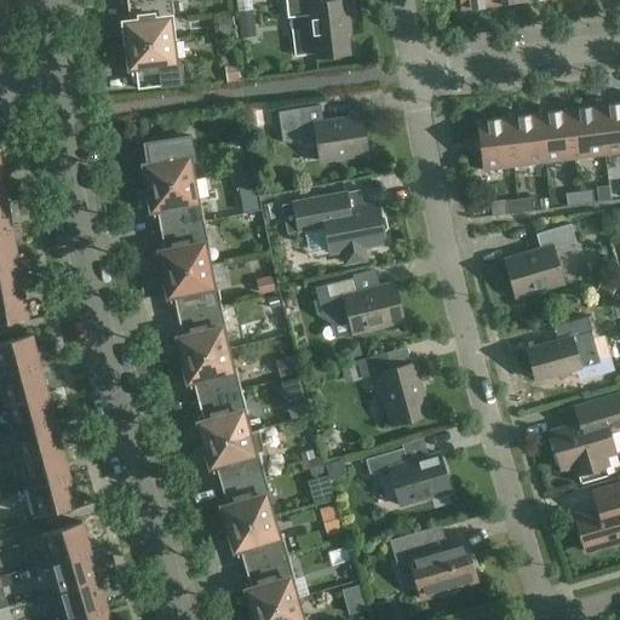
[(171,0),(143,0),(126,1),(128,23),(125,24),(127,46),(171,41),(168,22),(174,21),(171,0)]
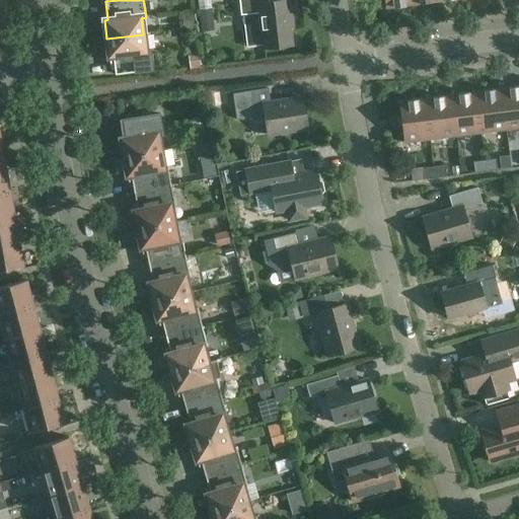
[(238,0),(240,15),(260,13),(264,49),(292,45),(289,19),(292,19),(289,0),(286,0),(269,2),(268,0),(238,0)]
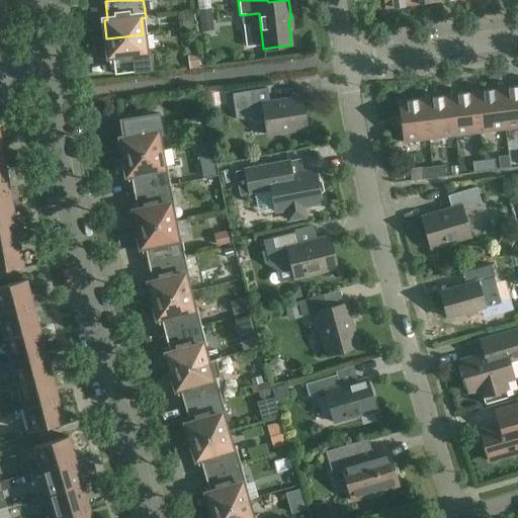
[(411,5),(410,0),(382,0),(384,8),(411,5)]
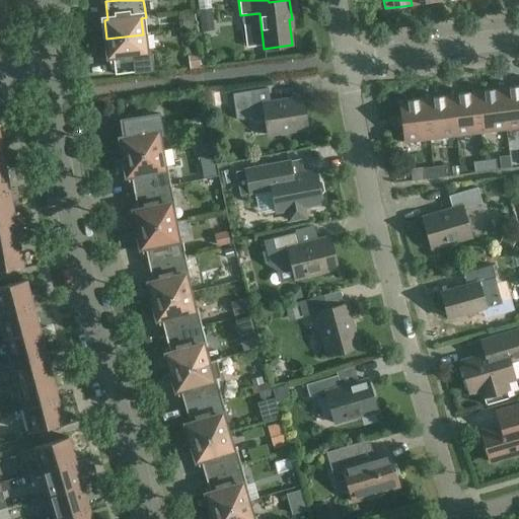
[(200,11),(202,24),(213,23),(211,10),(200,11)]
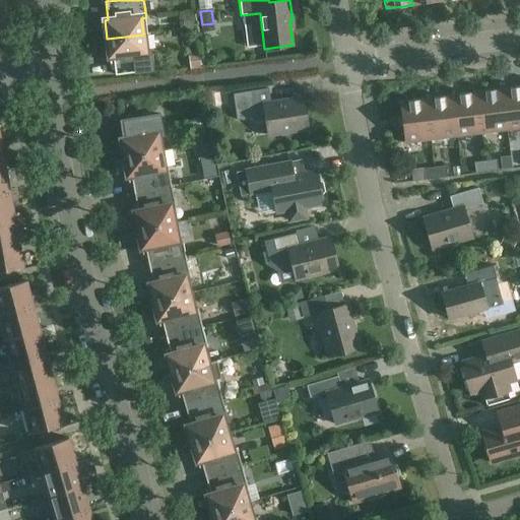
[(194,15),(183,17),(185,29),(196,28),(194,15)]
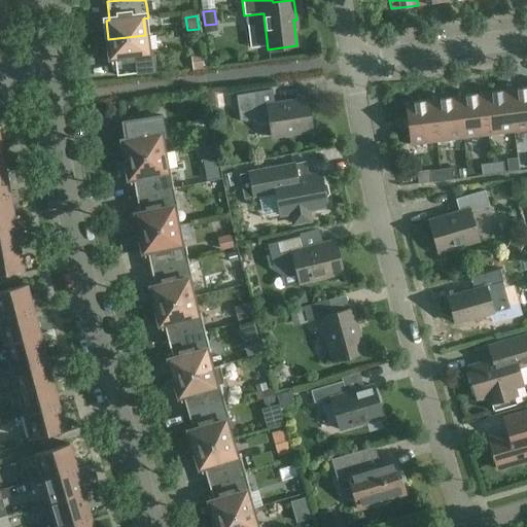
[(145,35),(108,39),(110,58),(114,58),(116,76),(154,71),(152,50),(147,51),(145,35)]
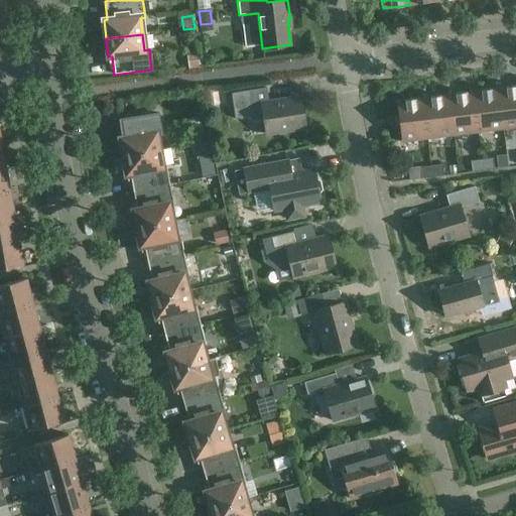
[(189,70),(200,68),(198,51),(189,52),(190,56),(187,56),(189,70)]
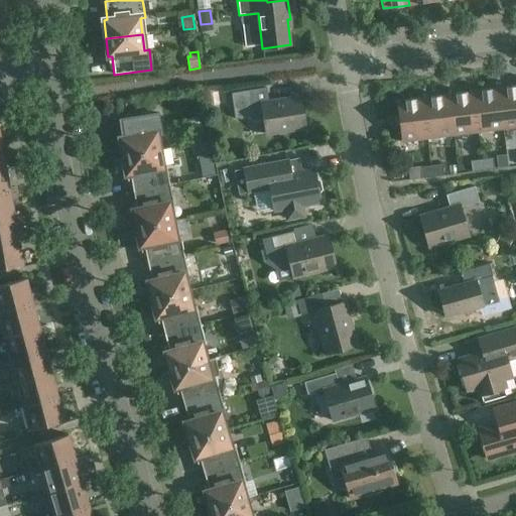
[(503,129),(515,127),(515,86),(498,88),(503,129)]
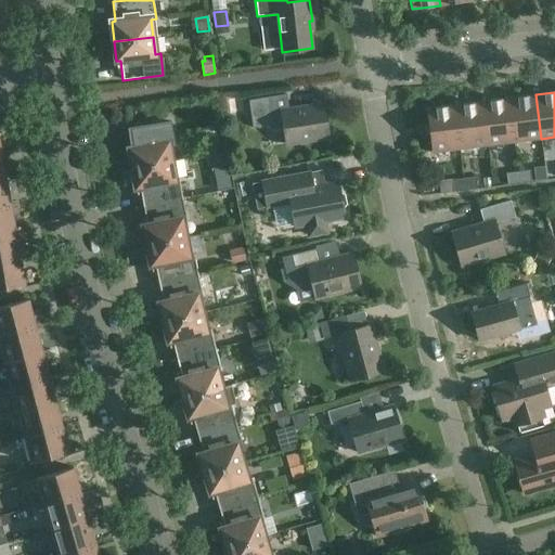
[(286,94),(259,99),(249,101),(253,128),(282,124),(285,144),(328,138),(323,105),(288,111),(286,94)]
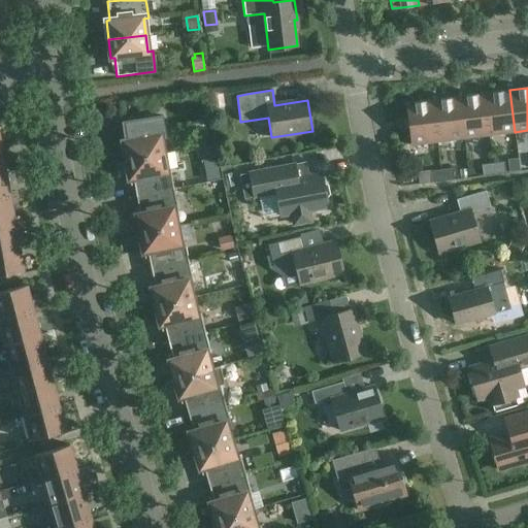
[(489,135),(515,132),(509,90),(484,94),(489,135)]
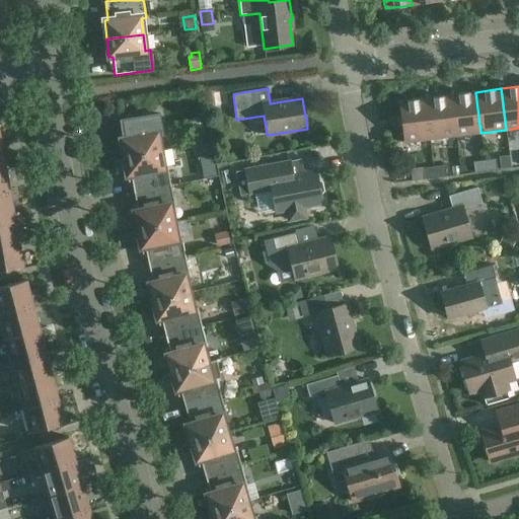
[(455,136),(480,133),(475,92),(450,95),(455,136)]
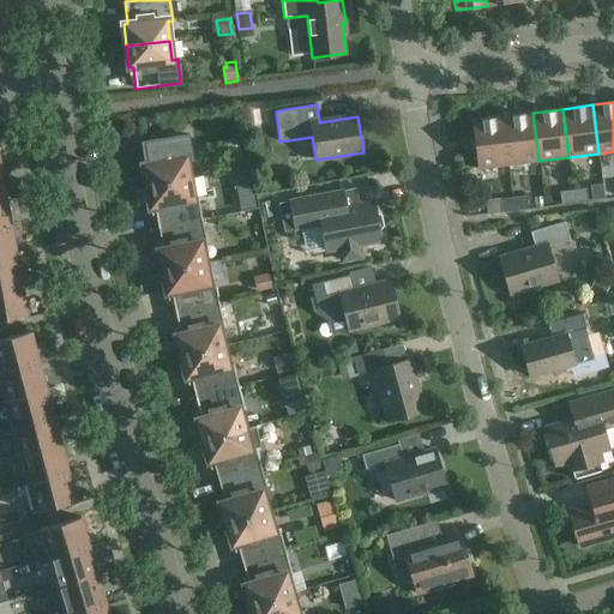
[(503,116),(509,164),(539,161),(533,113),(503,116)]
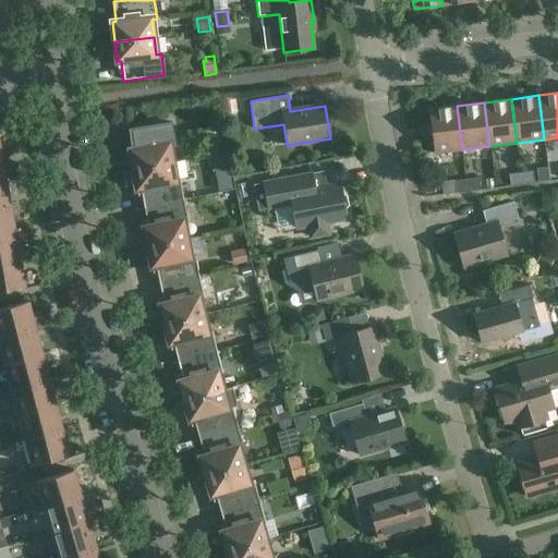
[(434,154),(462,149),(457,106),(428,109),(434,154)]
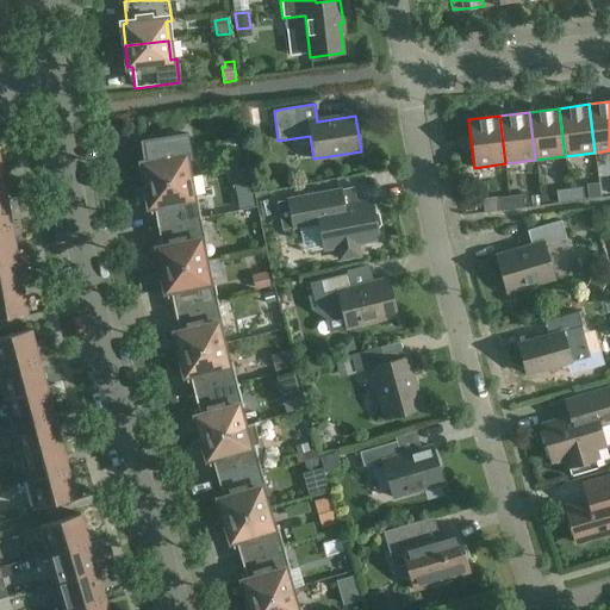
[(145,185),(187,178),(185,159),(191,157),(186,134),(142,141),(145,162),(142,163),(145,185)]
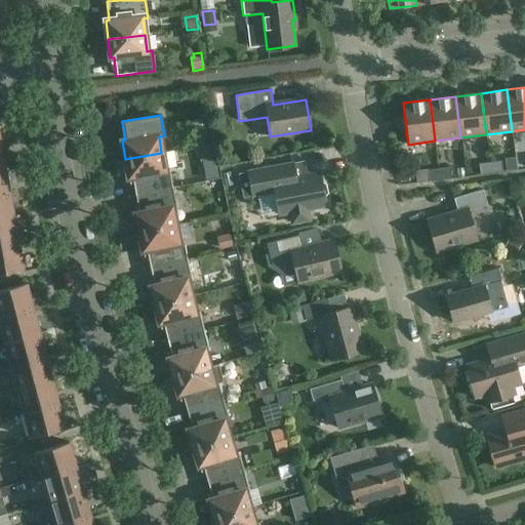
[(161,153),(125,159),(128,177),(132,177),(135,195),(172,188),(169,168),(164,169),(161,153)]
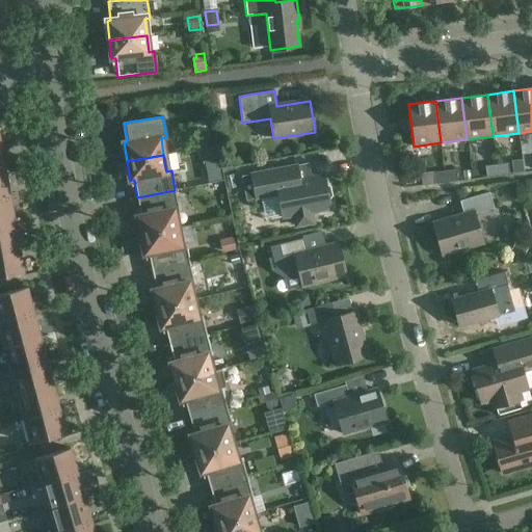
[(216,159),(200,162),(202,179),(219,176),(216,159)]
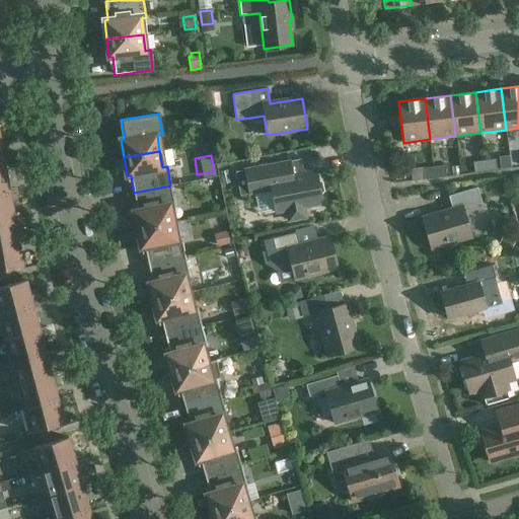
[(510,156),(501,157),(502,168),(511,168),(510,156)]
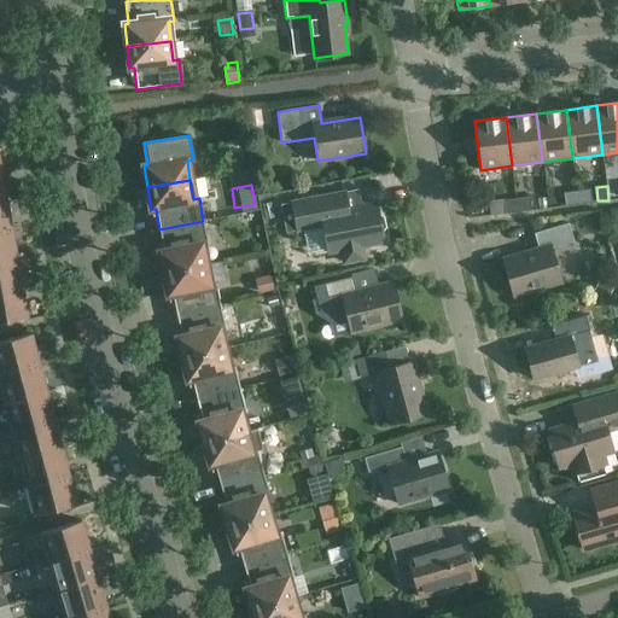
[(590,190),(576,191),(578,204),(592,203),(590,190)]
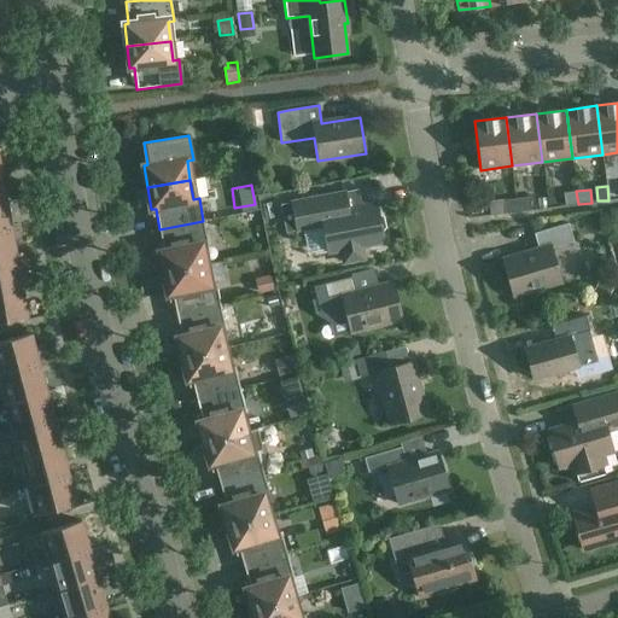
[(578,204),(576,191),(563,193),(565,207),(578,204)]
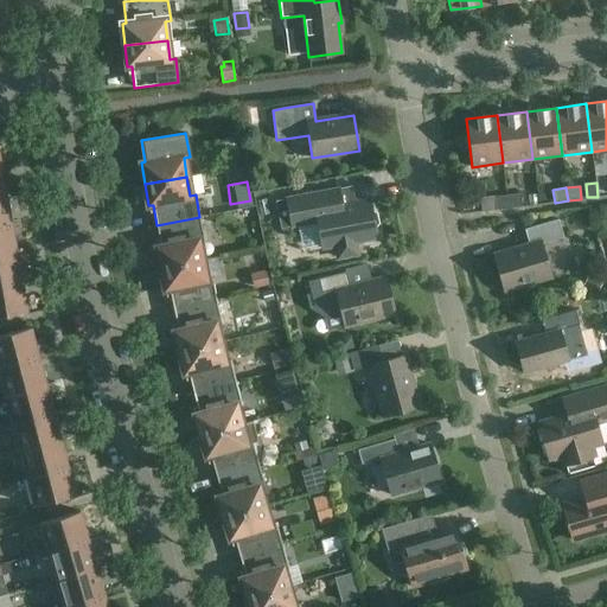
[(323,249),(336,247),(338,259),(357,254),(355,242),(376,238),(369,199),(340,205),(338,189),(275,202),(281,229),(318,222),(323,249)]
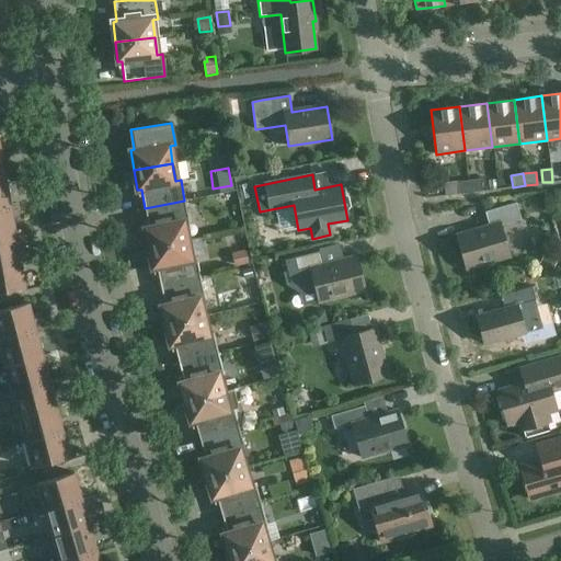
[(481,179),(468,181),(470,193),(482,191),(481,179)]
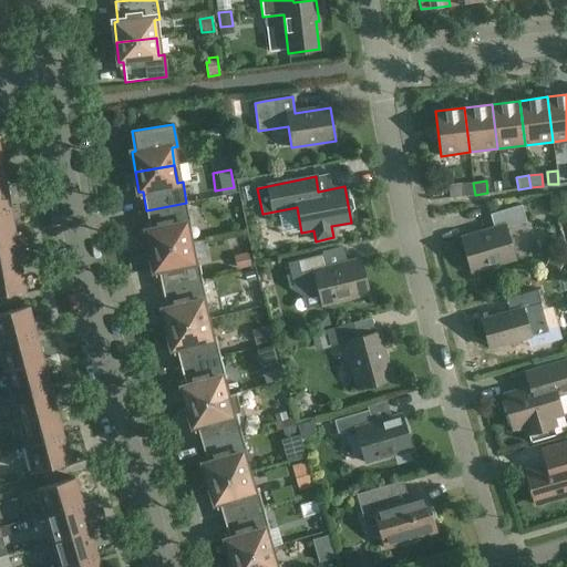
[(461,184),(463,196),(475,195),(473,183),(461,184)]
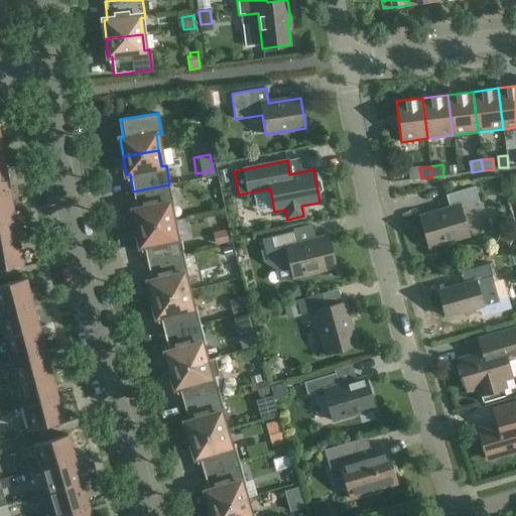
[(0,168),(0,194),(9,192),(5,168),(0,168)]
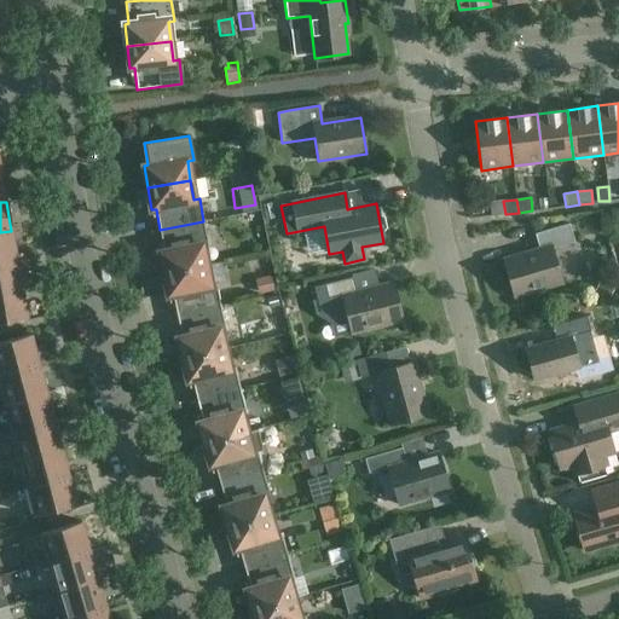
[(203,221),(160,230),(163,252),(158,252),(163,275),(206,265),(202,246),(208,244),(203,221)]
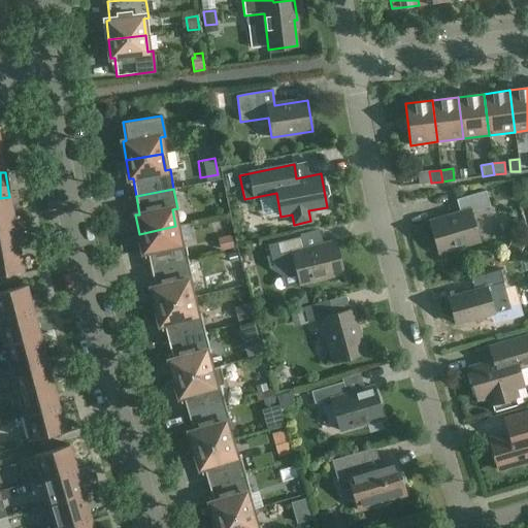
[(456,199),(460,212),(429,221),(439,253),(479,241),(470,212),(490,206),(485,191),(456,199)]
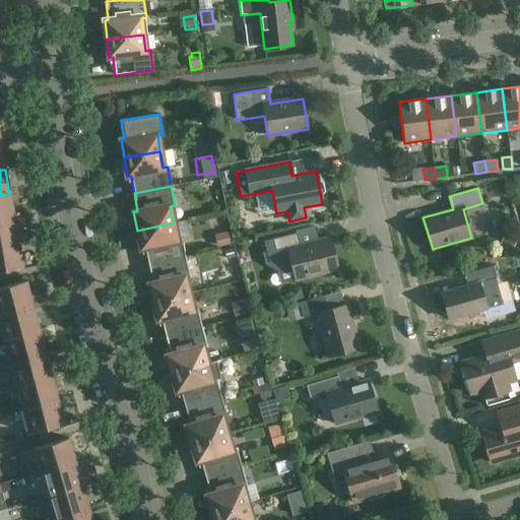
[(0,195),(0,219),(14,217),(9,194),(0,195)]
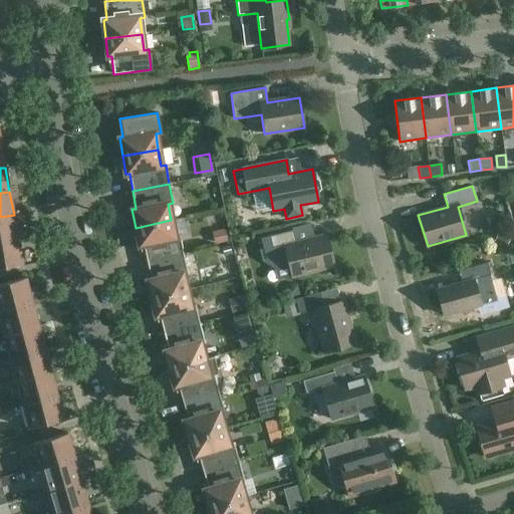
[(0,217),(0,242),(18,239),(14,215),(0,217)]
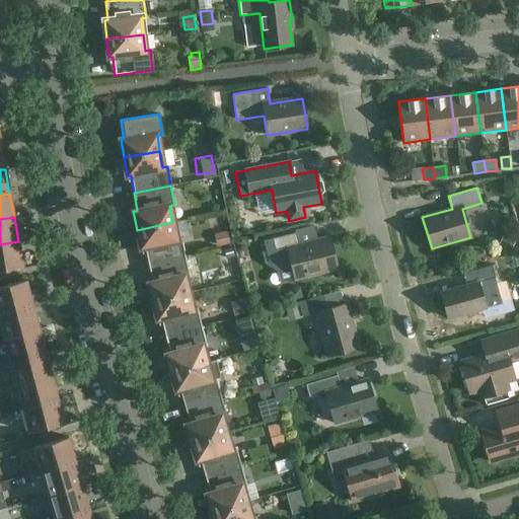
[(172,222),(137,230),(141,247),(144,247),(148,265),(184,256),(180,237),(176,238),(172,222)]
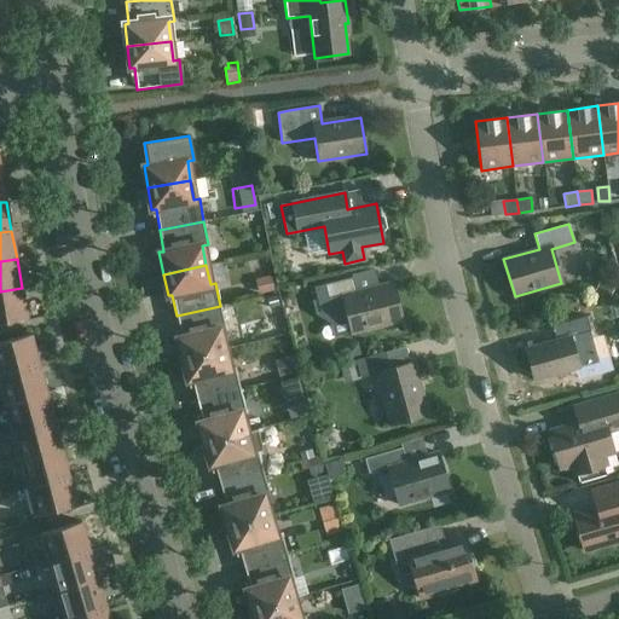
[(600,276),(594,291),(609,298),(615,283),(600,276)]
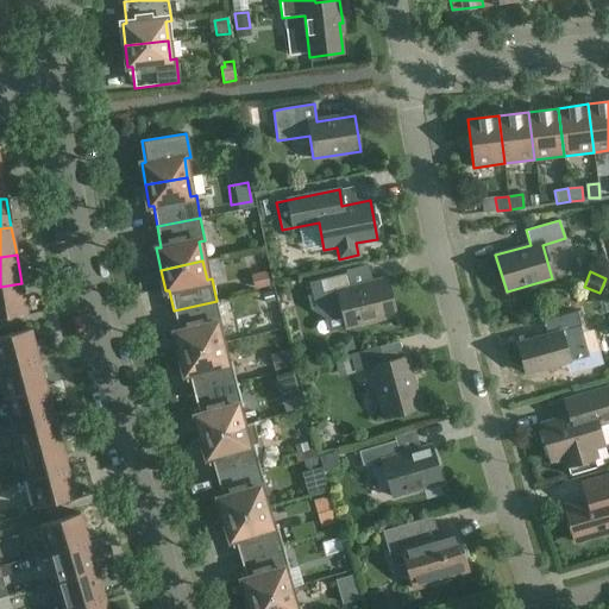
[(267,272),(252,276),(256,292),(271,288),(267,272)]
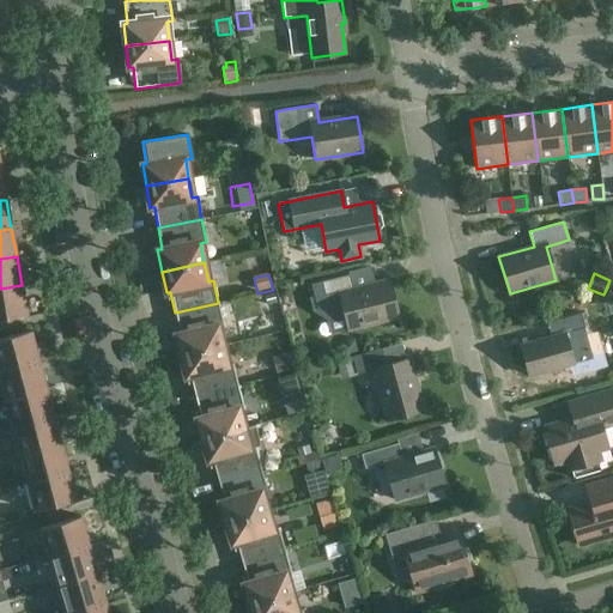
[(389,280),(352,290),(349,275),(311,285),(316,309),(328,315),(344,311),(349,329),(398,317),(389,280)]
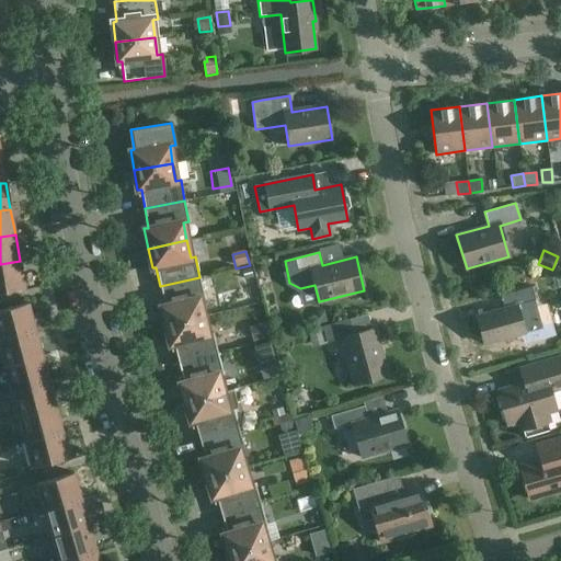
[(20,261),(0,264),(0,292),(25,288),(20,261)]
